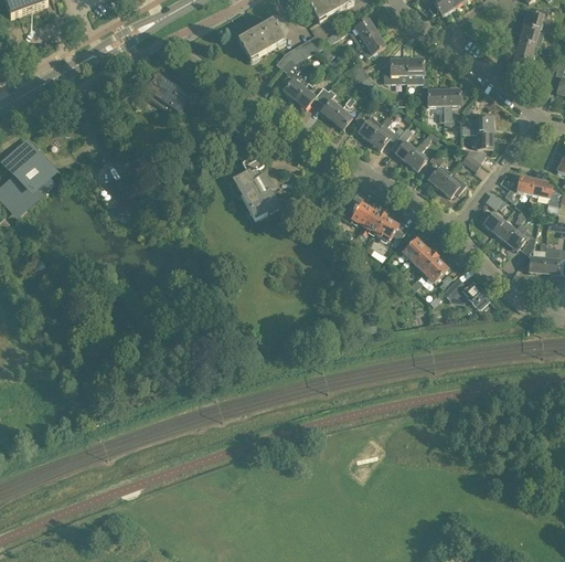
[(48,4),(45,0),(3,0),(10,18),(48,4)]
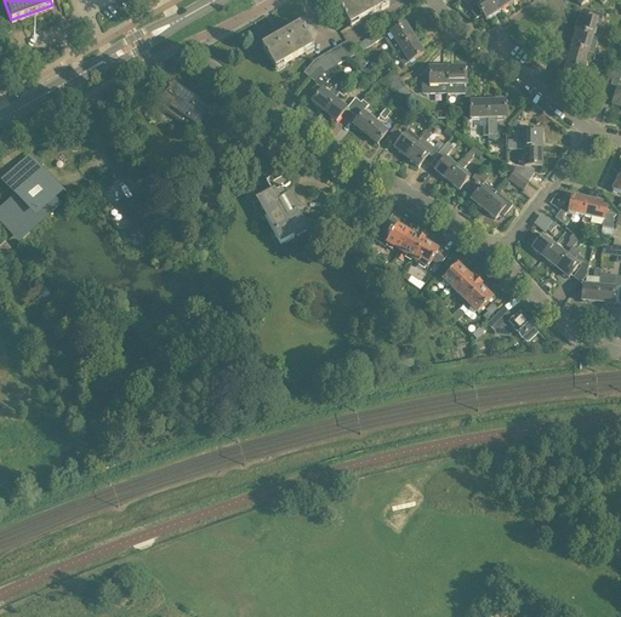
[(336,0),(349,24),(388,3),(387,0),(336,0)]
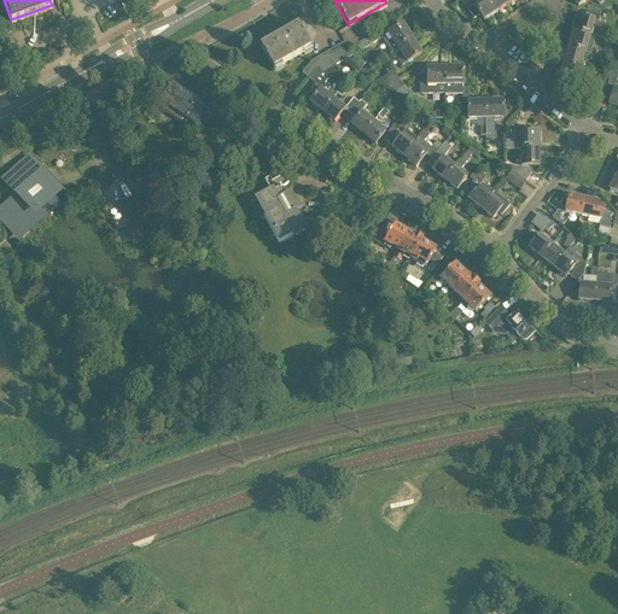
[(499,7),(493,0),(476,0),(467,6),(473,16),(479,11),(483,17),(499,7)]
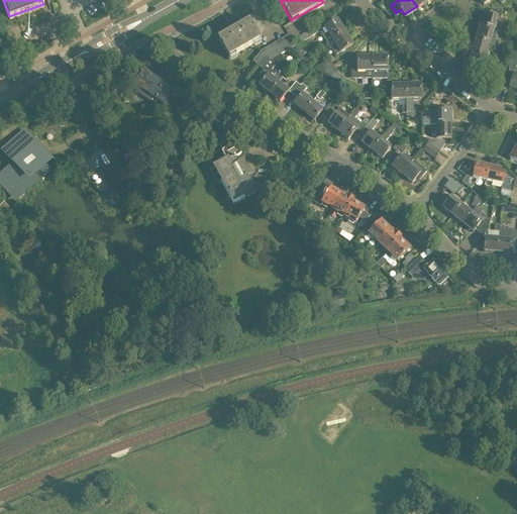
[(483,10),(479,24),(493,28),(497,14),(500,15),(502,10),(492,7),(490,12),(483,10)]
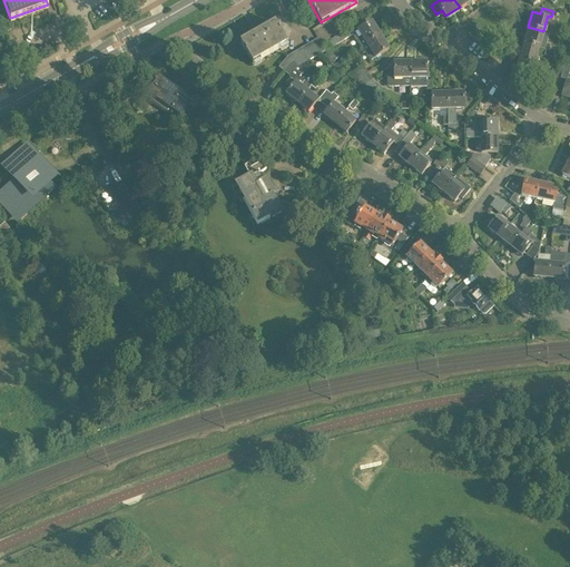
[(362,45),(380,32),(371,19),(355,29),(352,23),(328,38),(333,45),(352,32),(357,41),(352,46),(354,49),(361,46),(362,45)]
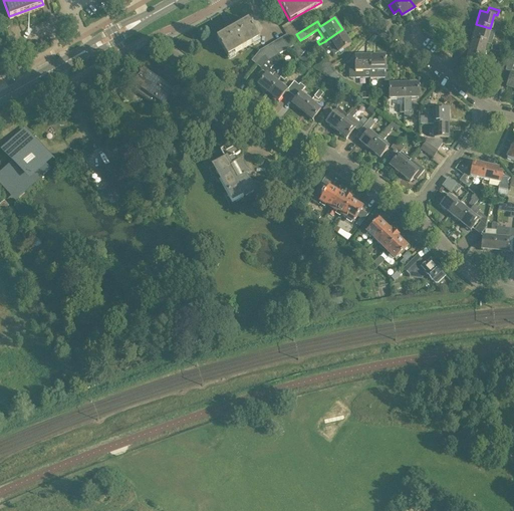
[(248,18),(232,27),(216,36),(227,55),(259,37),(248,18)]
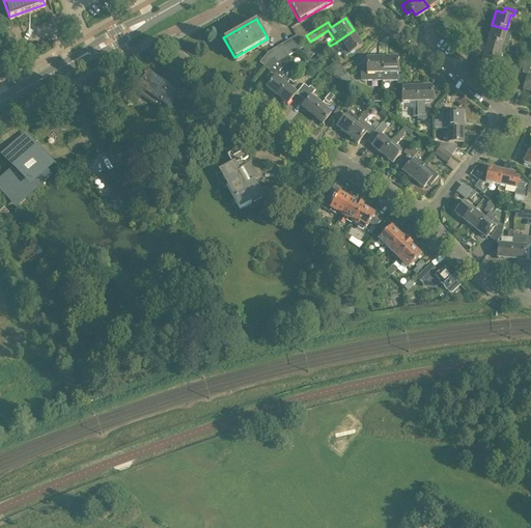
[(492,25),(487,39),(502,44),(507,45),(511,30),(506,29),(492,25)]
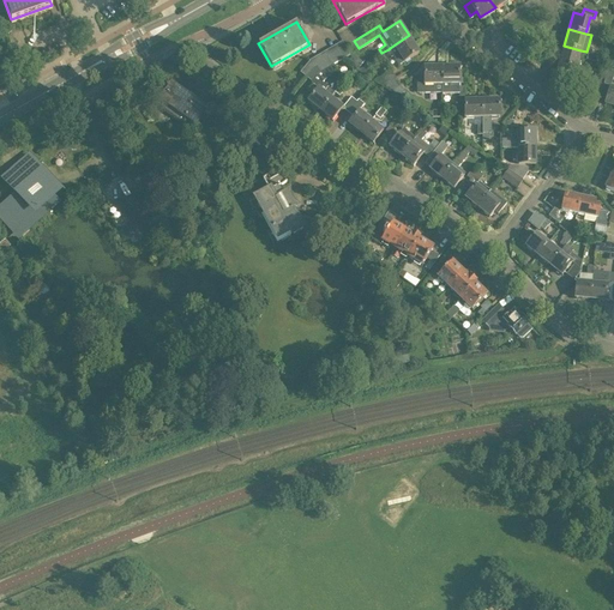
[(419,50),(409,35),(390,48),(398,62),(404,60),(419,50)]
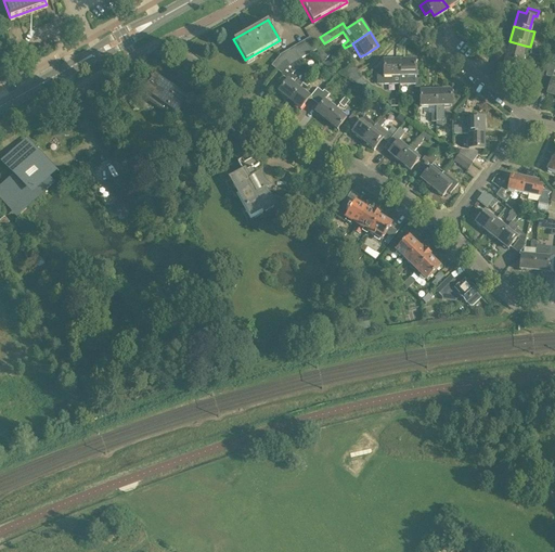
[(309,35),(304,38),(310,51),(317,48),(313,41),(309,35)]
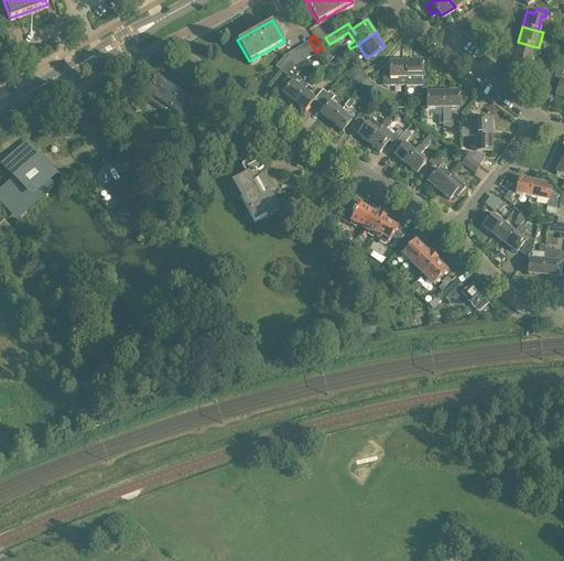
[(315,52),(308,39),(303,42),(310,54),(315,52)]
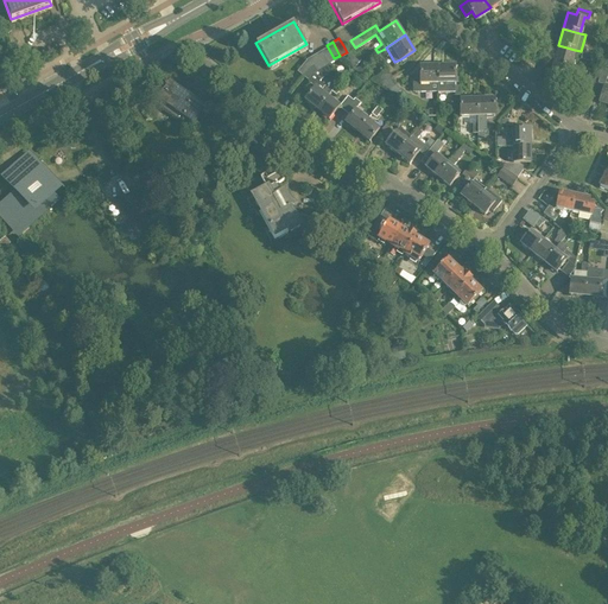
[(334,58),(327,45),(321,49),(328,62),(330,61),(334,58)]
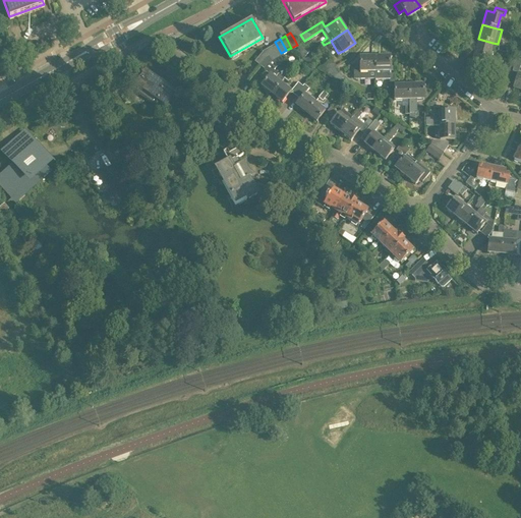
[(478,39),(474,52),(488,56),(493,43),(478,39)]
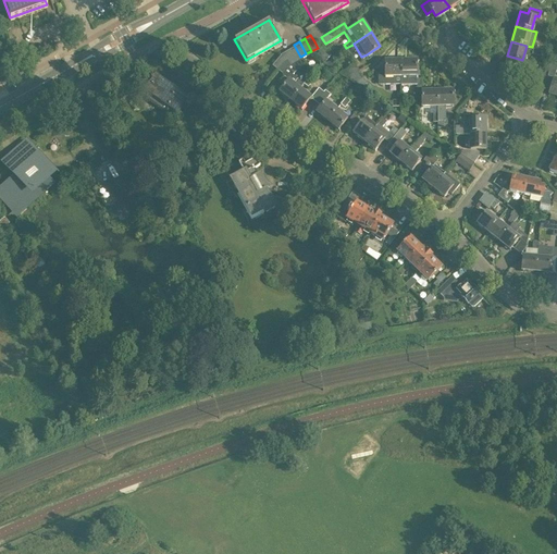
[(294,45),(288,48),(295,60),(300,57),(294,45)]
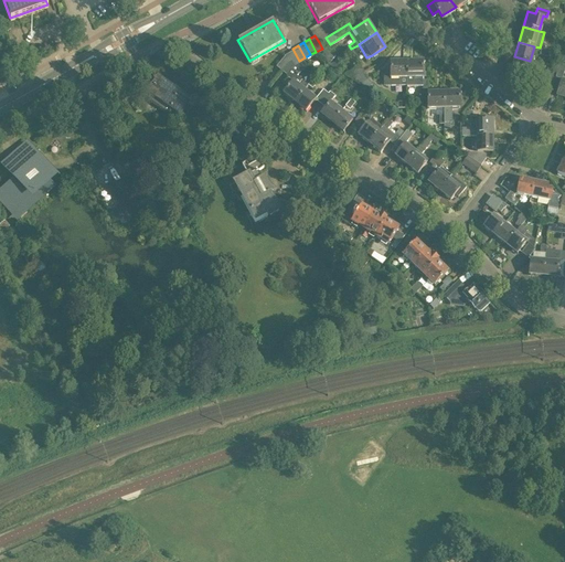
[(334,55),(324,48),(319,54),(329,62),(334,55)]
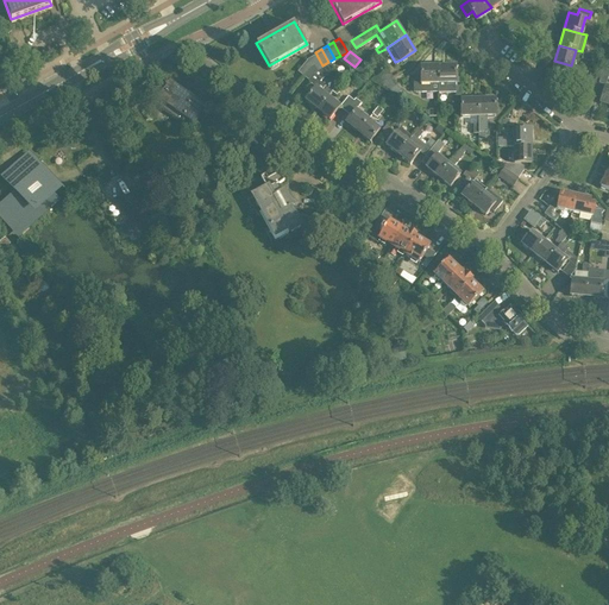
[(315,52),(308,56),(312,62),(316,69),(322,65),(315,52)]
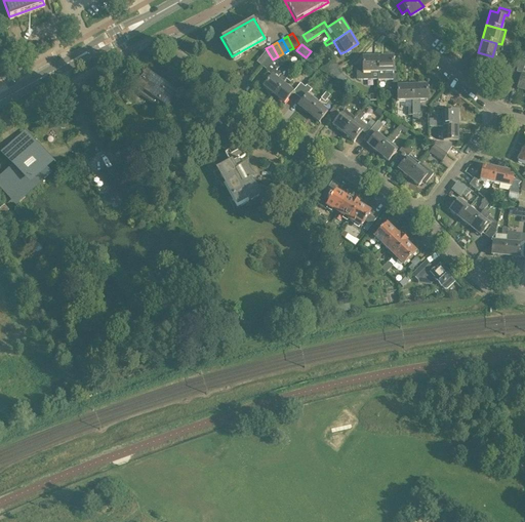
[(266,48),(264,49),(264,50),(256,59),(261,64),(269,53),(266,48)]
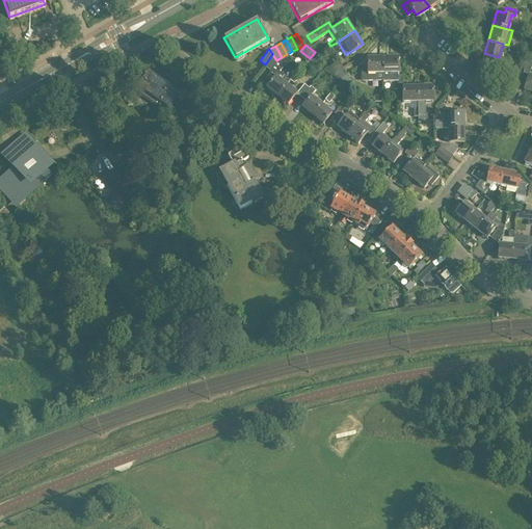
[(276,60),(269,69),(270,71),(265,77),(270,80),(266,85),(276,94),(286,82),(290,78),(280,70),(283,64),(292,59),(289,53),(287,54),(282,57),(276,60)]
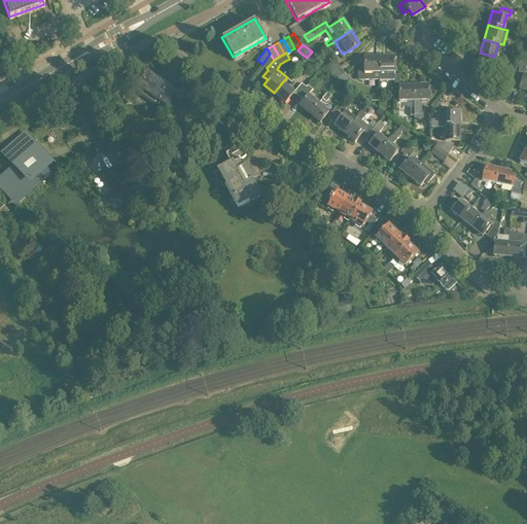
[(494,57),(480,53),(476,68),(490,72),(494,57)]
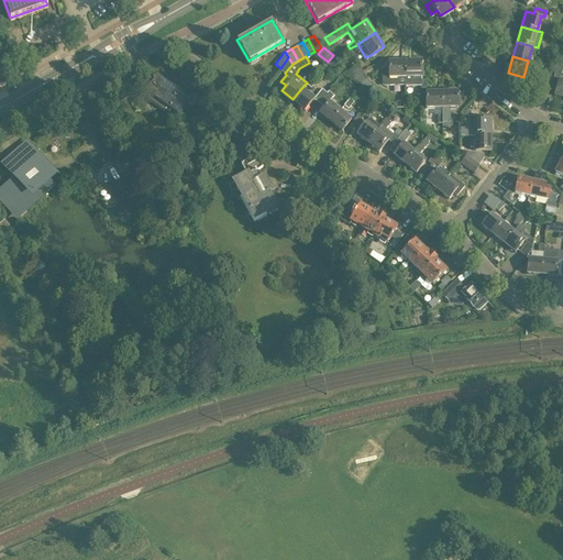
[(293,64),(288,57),(280,68),(285,73),(293,64)]
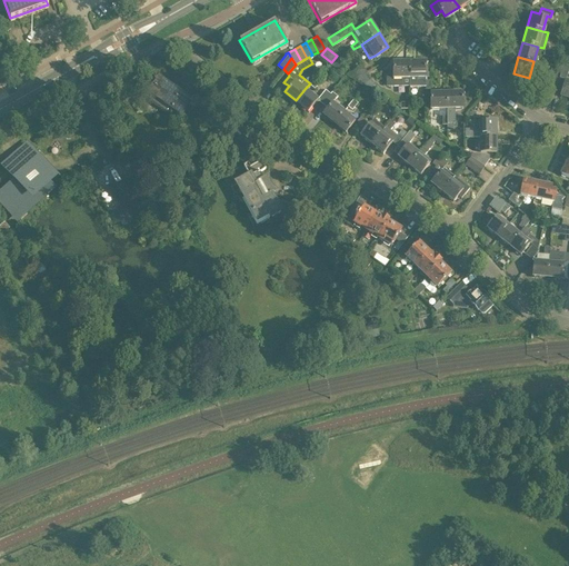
[(409,76),(409,59),(392,60),(392,71),(387,71),(387,83),(409,83),(409,76)]
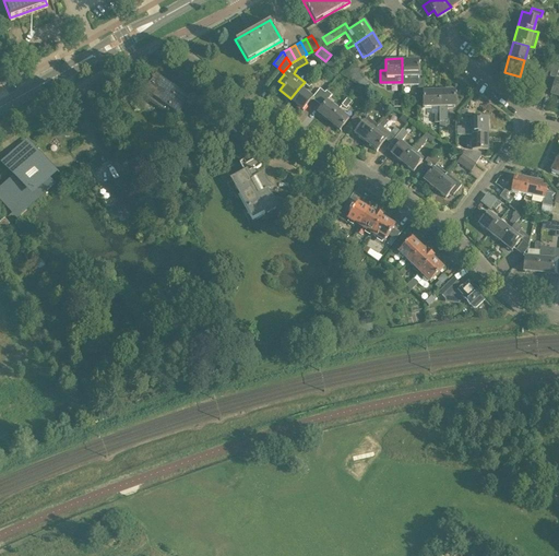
[(402,58),(402,74),(418,74),(418,58),(402,58)]
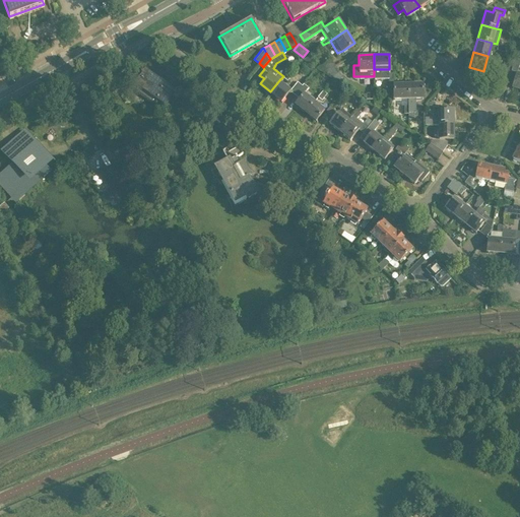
[(323,71),(335,64),(331,57),(316,67),(323,71)]
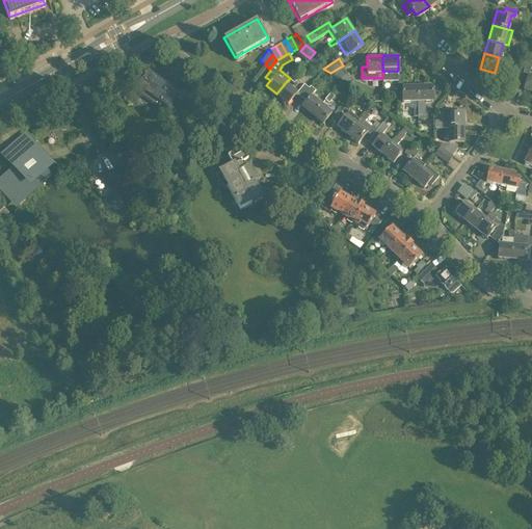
[(531,60),(531,59),(527,58),(523,70),(529,72),(531,60)]
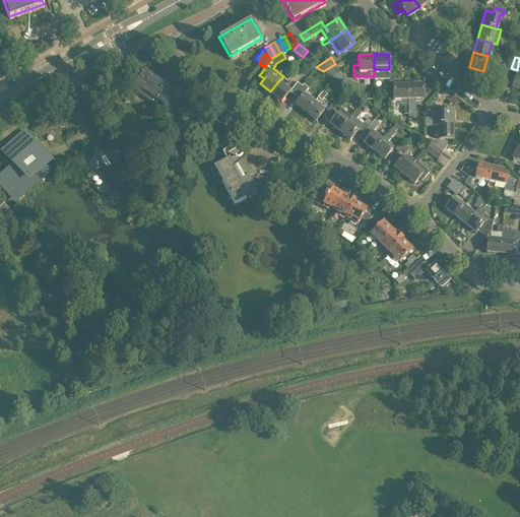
[(503,61),(501,71),(507,73),(510,62),(503,61)]
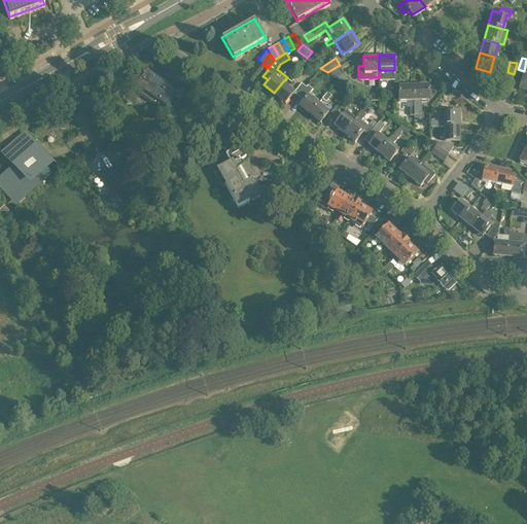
[(344,71),(340,65),(327,72),(336,77),(344,71)]
